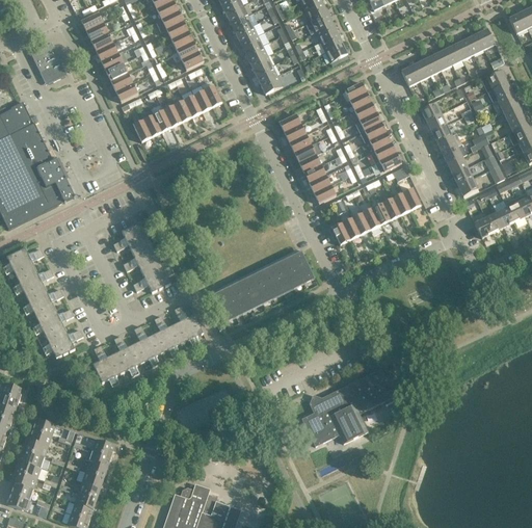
[(179,9),(174,0),(157,7),(162,18),(179,9)]
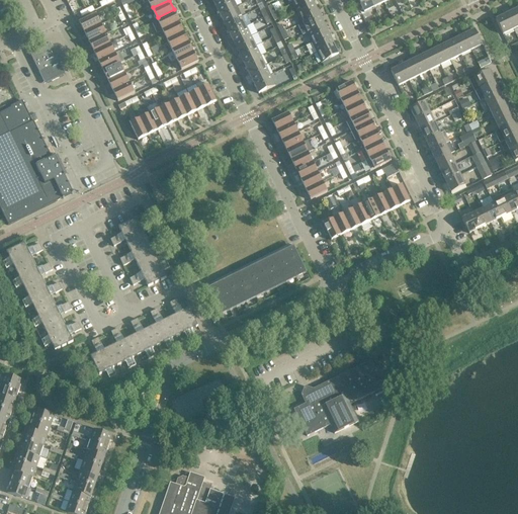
[(237,3),(235,0),(217,0),(214,1),(220,11),(237,3)]
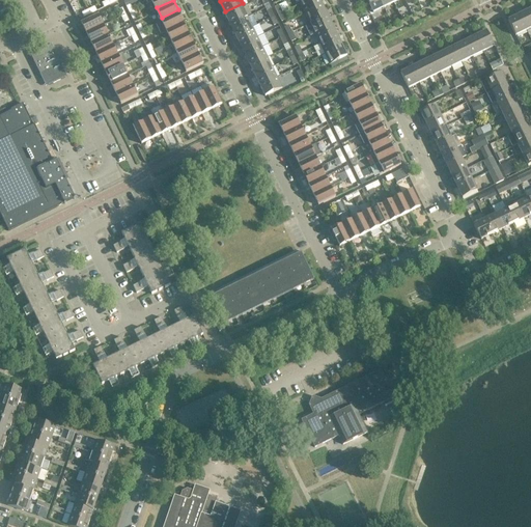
[(322,2),(320,0),(300,0),(305,10),(322,2)]
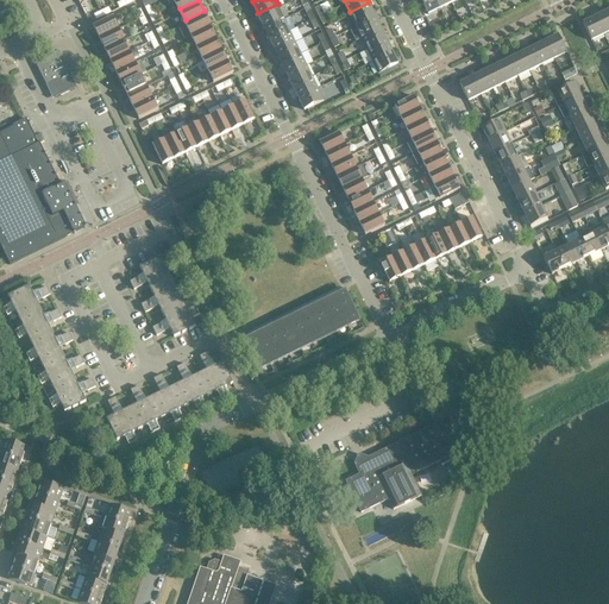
[(440,4),(438,0),(422,0),(428,10),(440,4)]
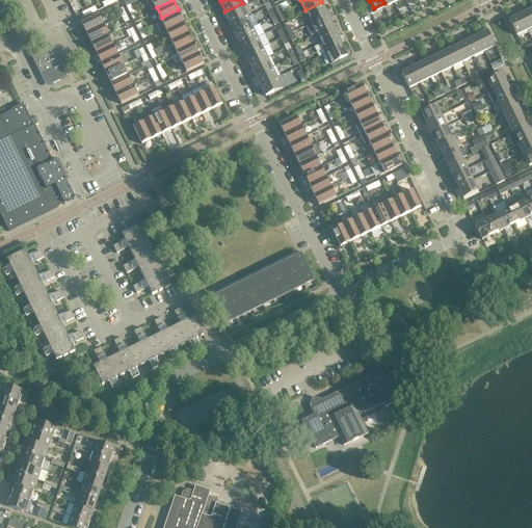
[(327,11),(322,2),(306,10),(311,20),(327,11)]
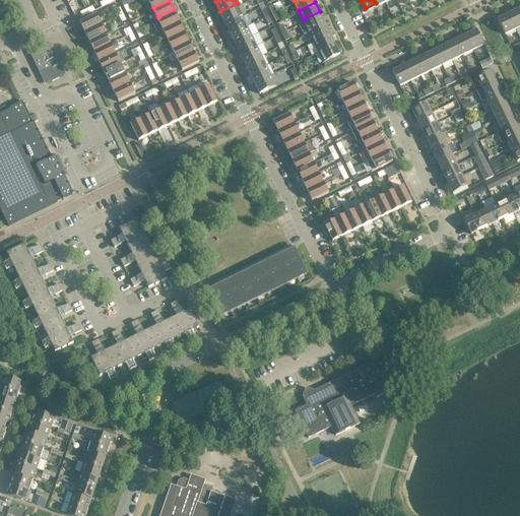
[(242,13),(238,3),(220,11),(225,21),(242,13)]
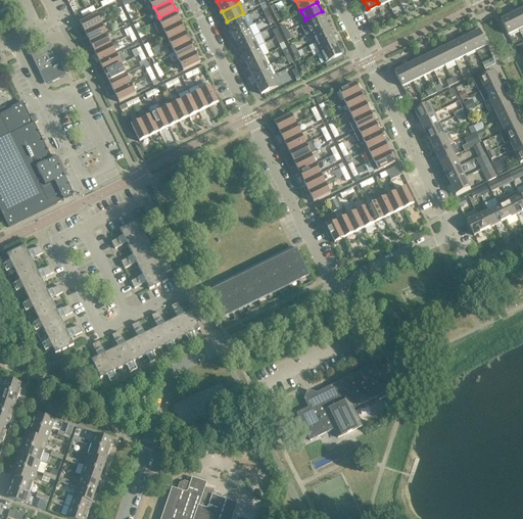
[(522,24),(522,8),(522,6),(511,11),(519,26),(522,24)]
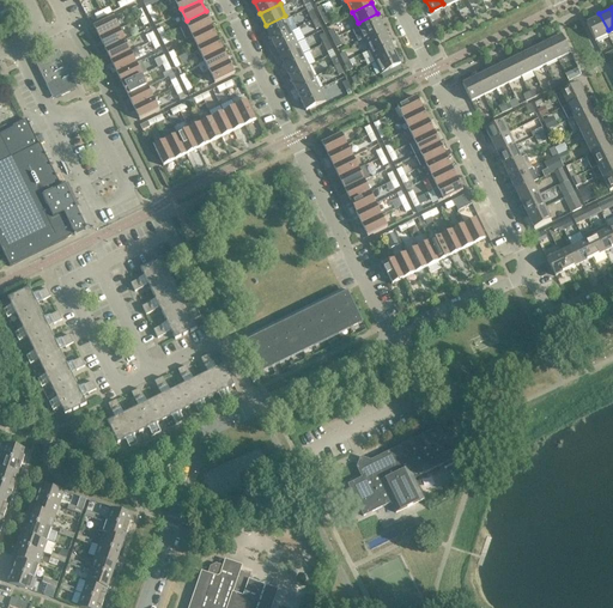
[(211,23),(206,11),(187,20),(180,24),(186,35),(192,32),(211,23)]
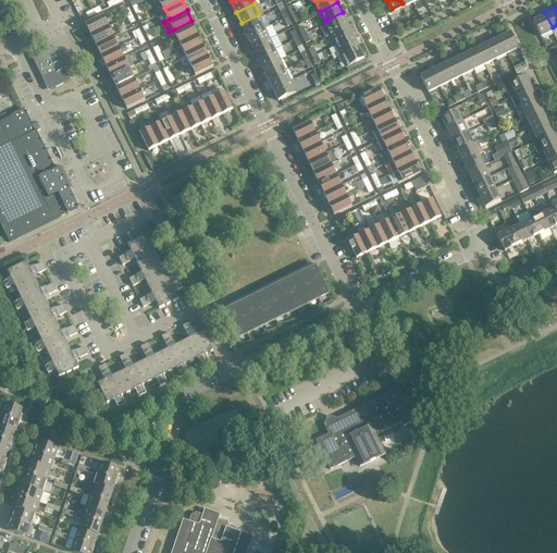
[(108,23),(102,12),(85,21),(90,32),(108,23)]
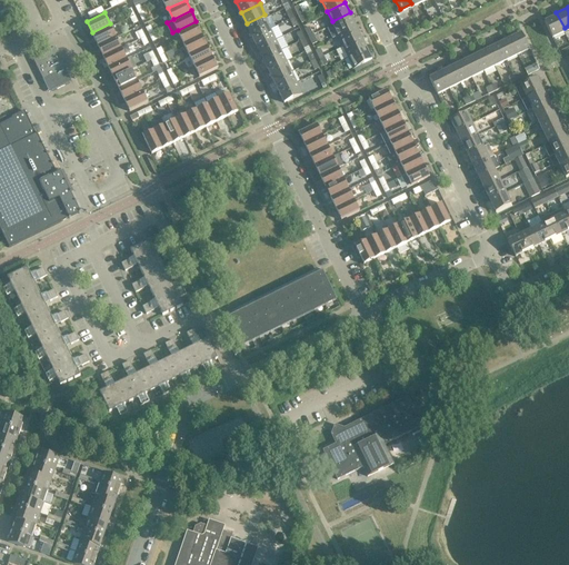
[(356,23),(350,12),(332,21),(327,23),(332,35),(338,32),(356,23)]
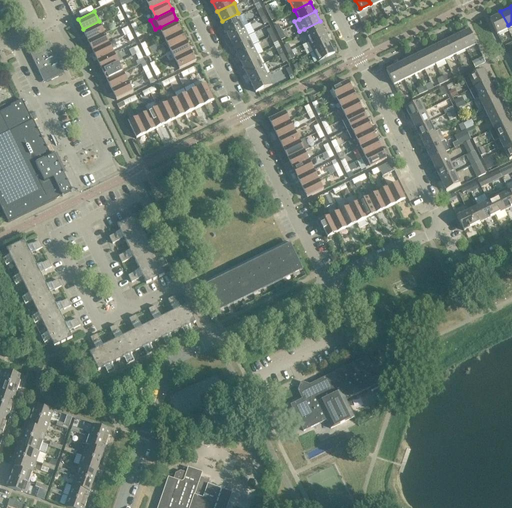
[(508,25),(500,11),(490,16),(497,31),(497,30),(508,25)]
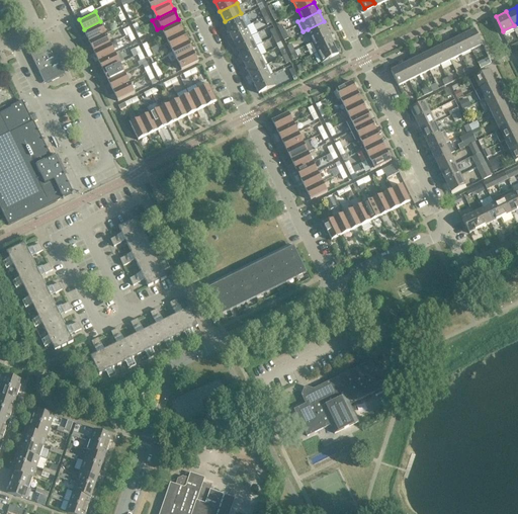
[(246,22),(241,13),(225,21),(230,31),(246,22)]
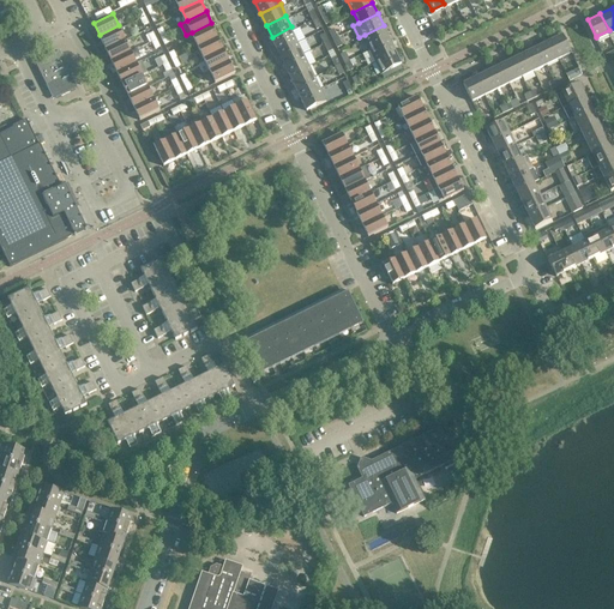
[(217,35),(211,23),(192,32),(198,44),(217,35)]
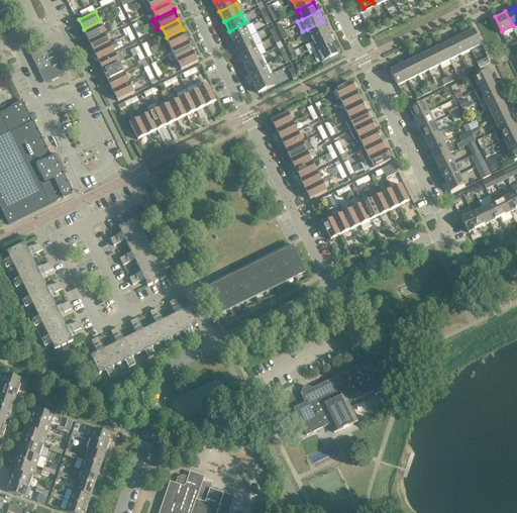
[(105,30),(100,21),(84,29),(89,38),(105,30)]
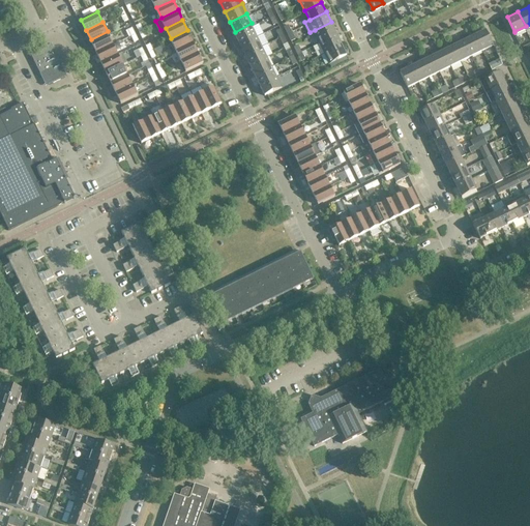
[(336,32),(331,22),(315,30),(319,40),(336,32)]
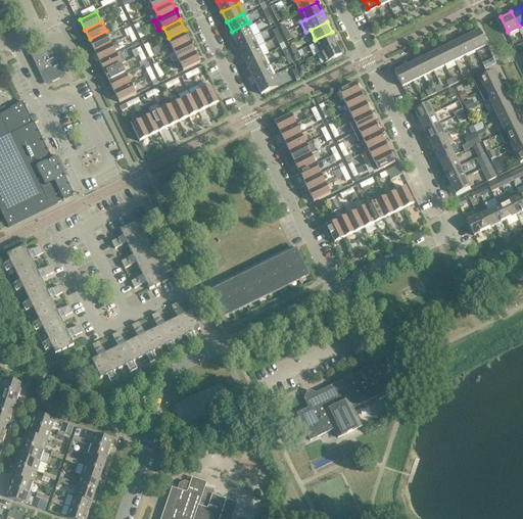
[(253,33),(248,22),(232,32),(236,41),(253,33)]
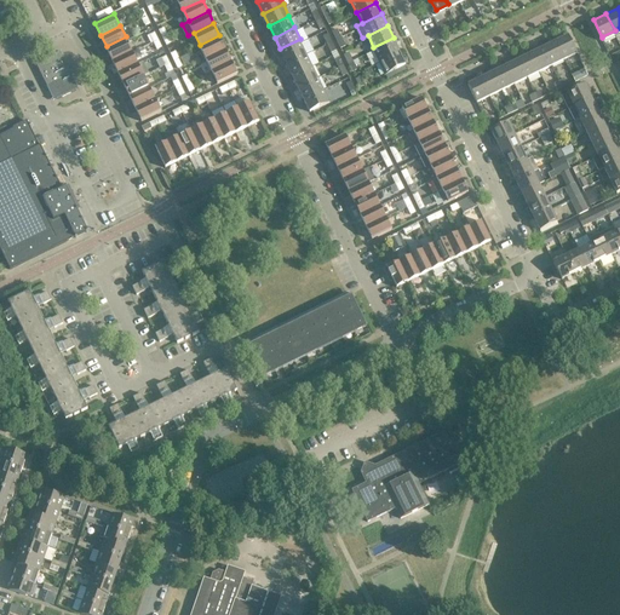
[(577,50),(568,32),(567,32),(567,33),(555,39),(563,56),(577,50)]
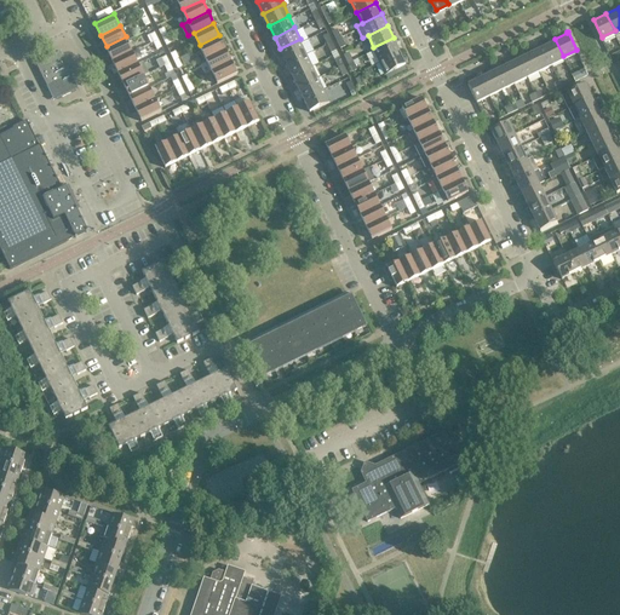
[(225,46),(219,35),(200,45),(206,56),(225,46)]
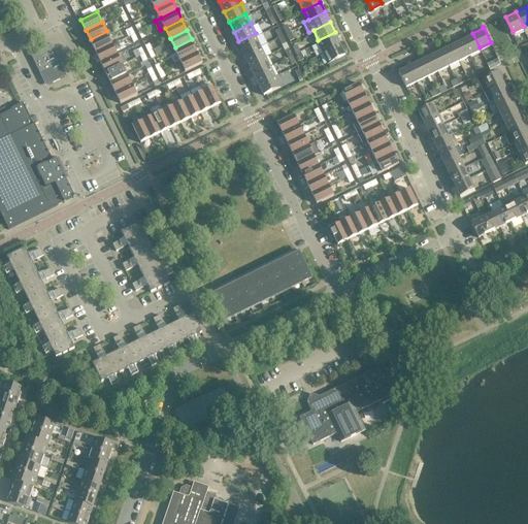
[(112,41),(107,31),(91,39),(96,50),(112,41)]
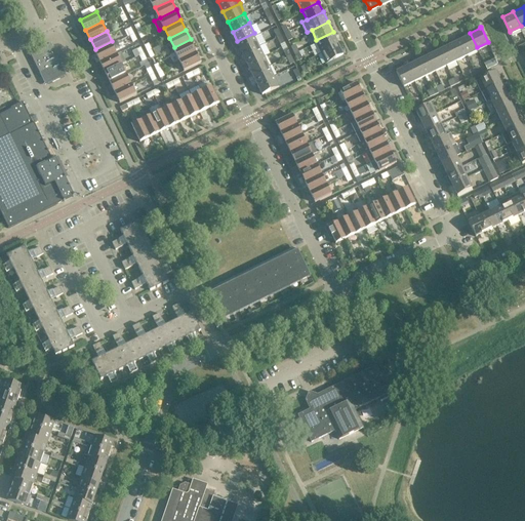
[(337,41),(333,32),(316,40),(321,49),(337,41)]
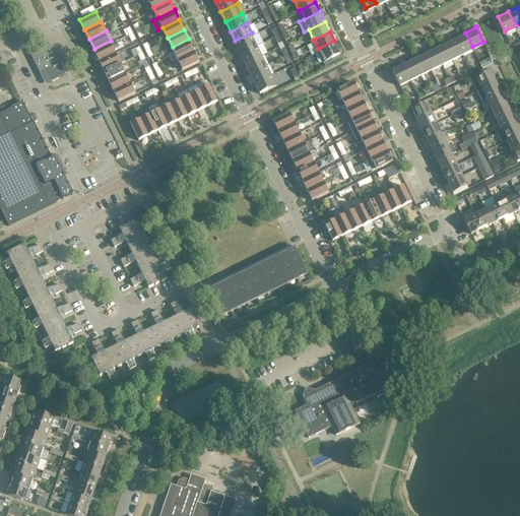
[(257,43),(252,33),(235,41),(240,51),(257,43)]
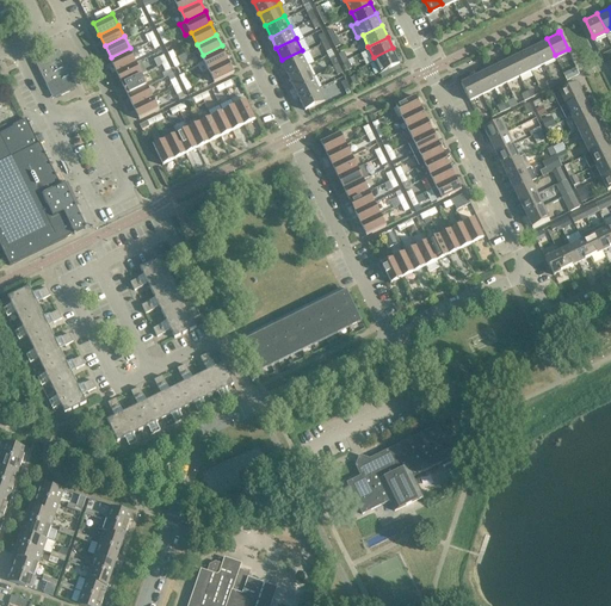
[(555,55),(547,38),(535,44),(543,61),(555,55)]
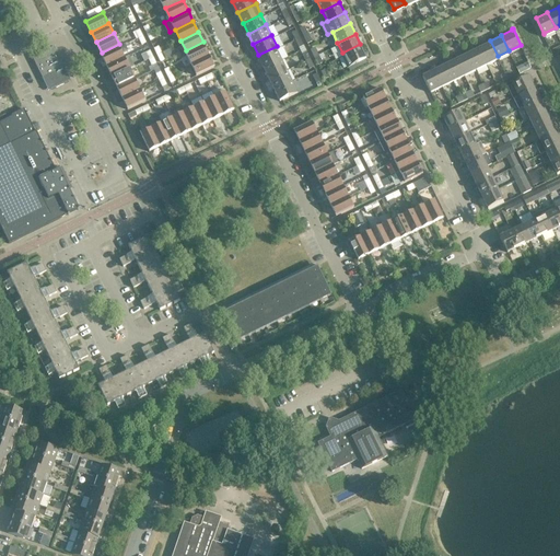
[(498,56),(490,41),(479,46),(487,61),(498,56)]
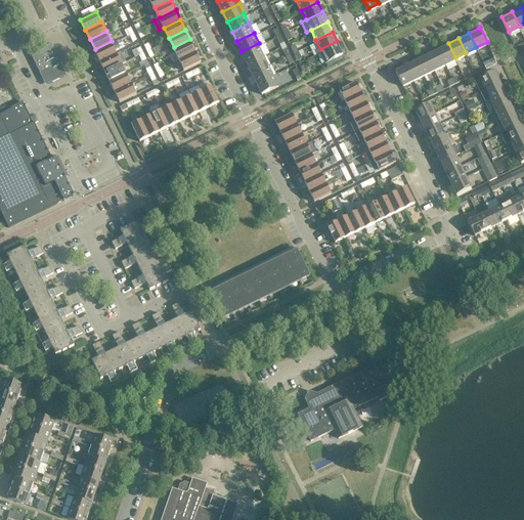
[(195,49),(190,39),(174,47),(179,57),(195,49)]
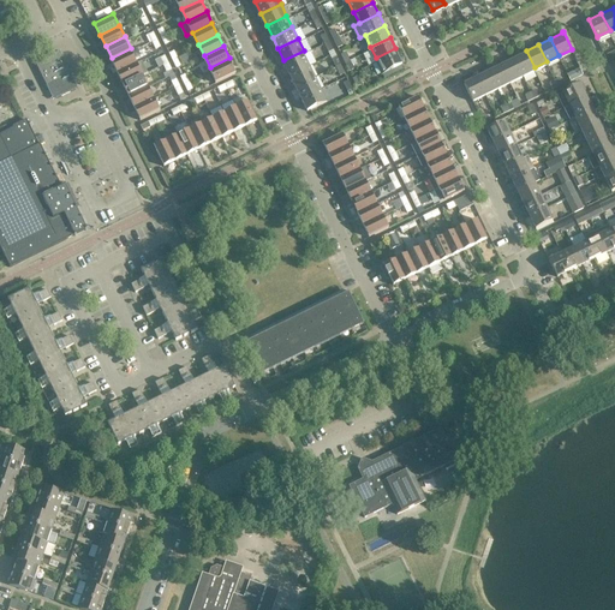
[(35,59),(45,77),(43,77),(45,82),(46,81),(47,83),(59,76),(71,71),(59,47),(35,59)]
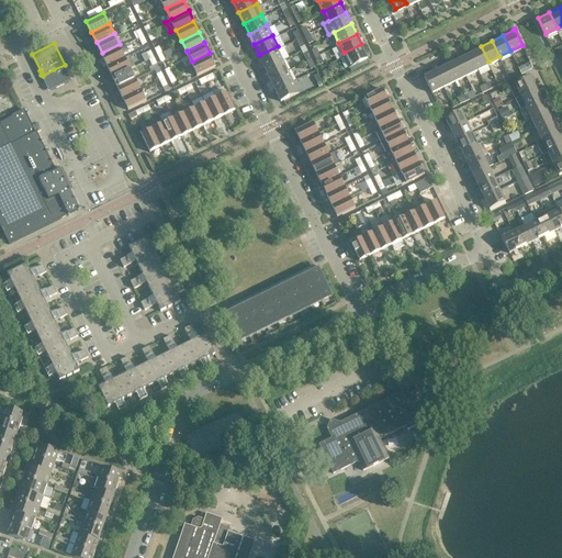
[(124,55),(120,44),(102,53),(107,64),(124,55)]
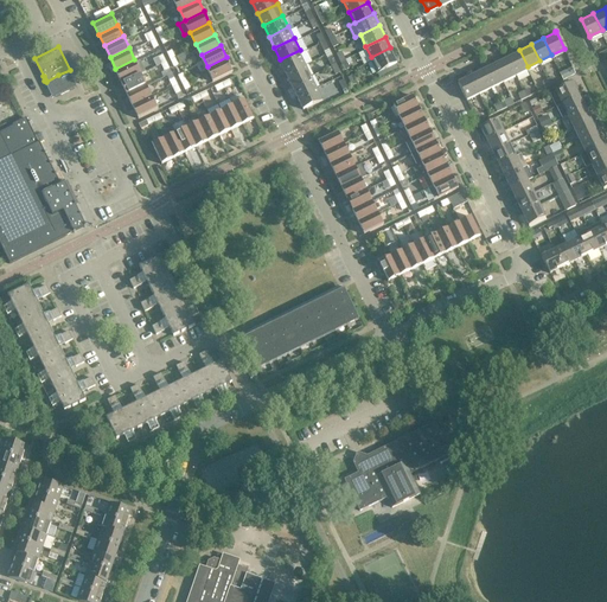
[(400,65),(390,47),(371,57),(377,69),(381,75),(400,65)]
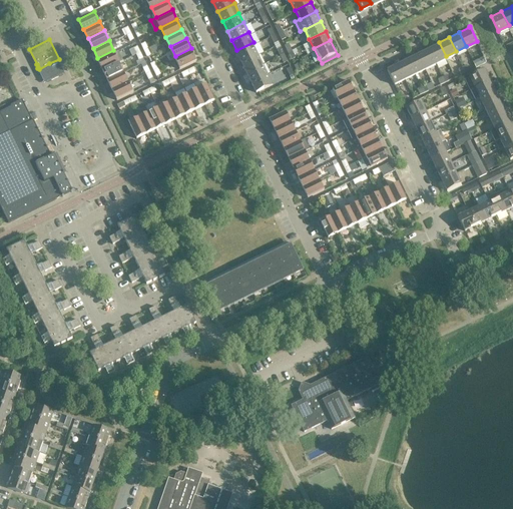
[(258,52),(253,42),(236,50),(241,60),(258,52)]
